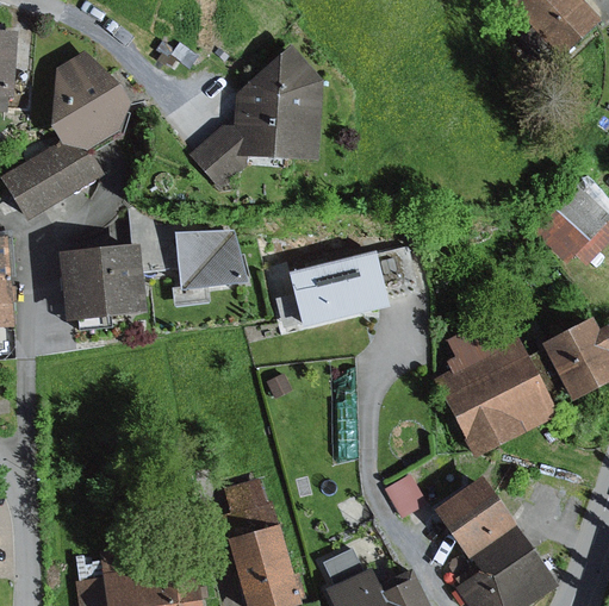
[(507,0),(532,26),(521,37),(550,67),(600,19),(582,0),(507,0)]
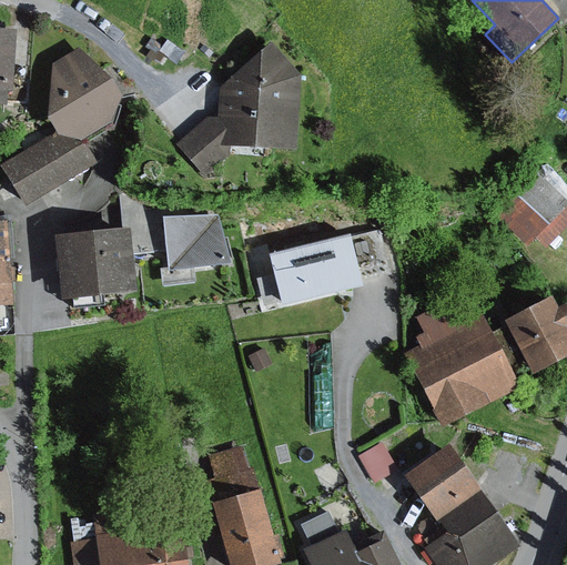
[(0,102),(7,103),(8,90),(12,90),(17,29),(0,28),(0,102)]
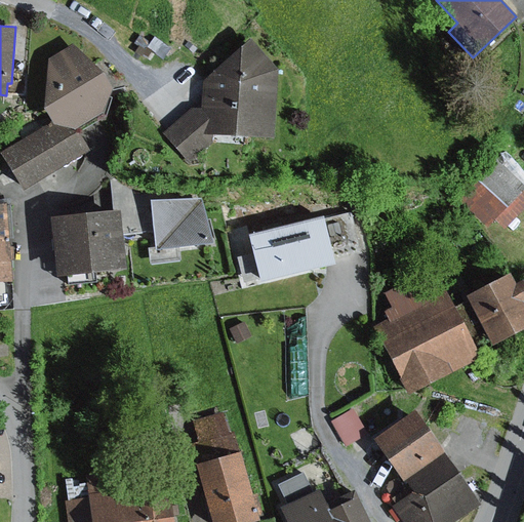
[(191,107),(163,131),(190,162),(212,143),(213,134),(273,138),(278,69),(250,38),(202,80),(201,107),(191,107)]
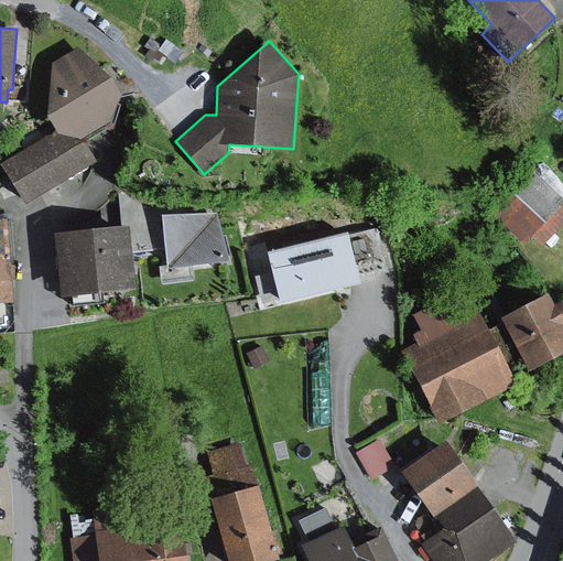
[(44,118),(53,131),(55,136),(79,140),(109,121),(121,96),(110,77),(78,46),(52,62),(45,116),(44,118)]
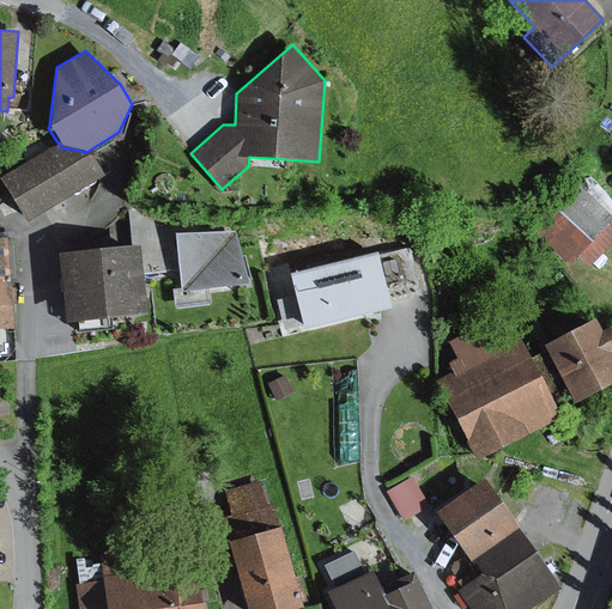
[(58,142),(1,176),(26,223),(104,174),(90,153),(86,152),(60,147),(58,142)]
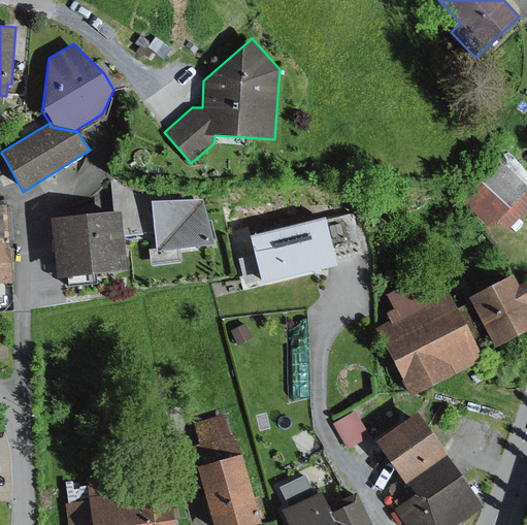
[(526,185),(496,157),(459,197),(491,228),(526,189),(526,185)]
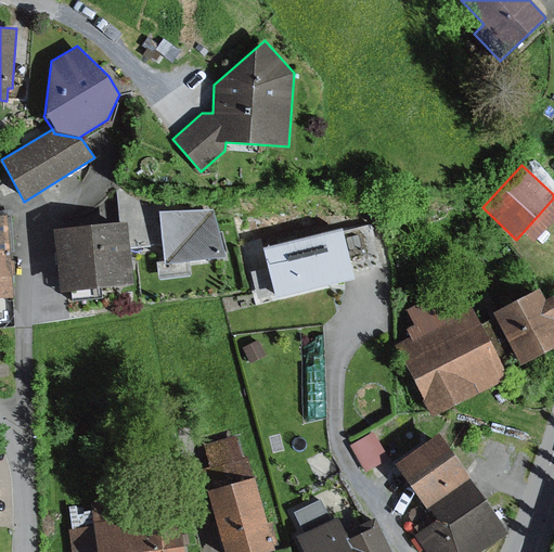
[(126,222),(129,248),(162,243),(158,210),(156,190),(117,188),(120,222),(126,222)]
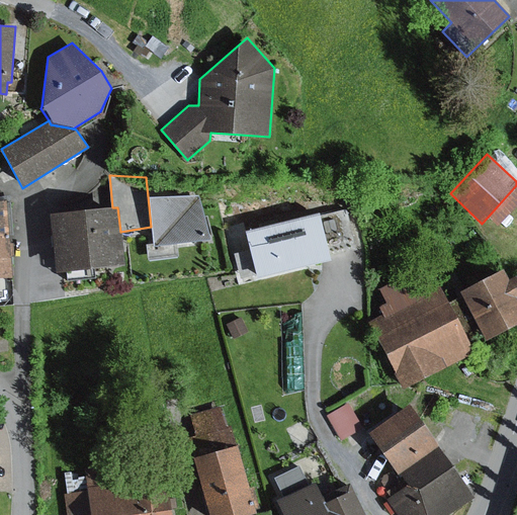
[(152,243),(153,247),(178,244),(208,242),(199,194),(148,196),(151,227),(152,243)]
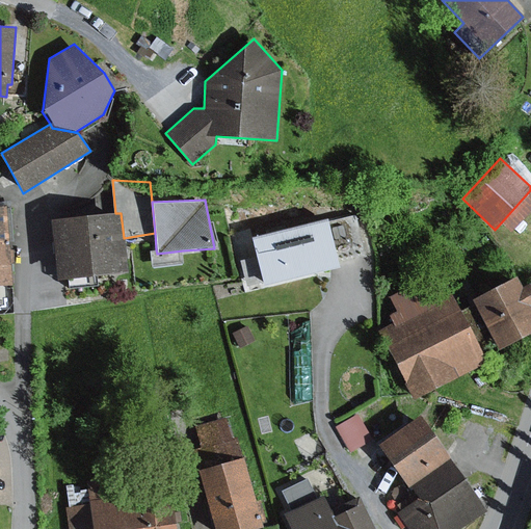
[(11,206),(0,206),(0,286),(11,285),(10,270),(15,270),(14,262),(9,263),(8,240),(15,240),(11,206)]
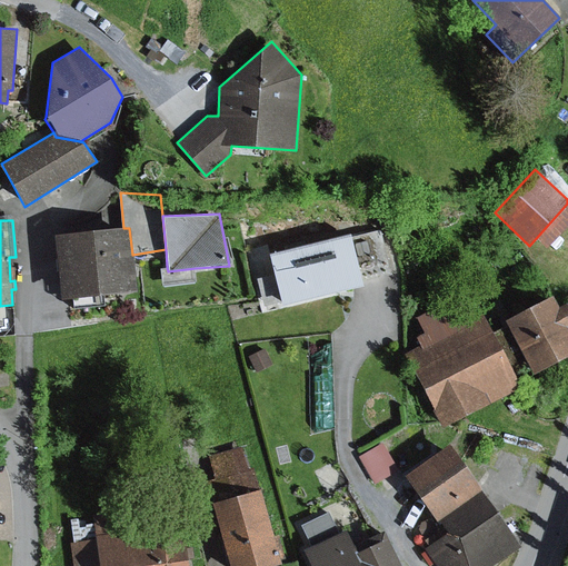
[(53,236),(60,300),(70,299),(103,296),(136,293),(132,255),(129,228),(123,228),(53,236)]
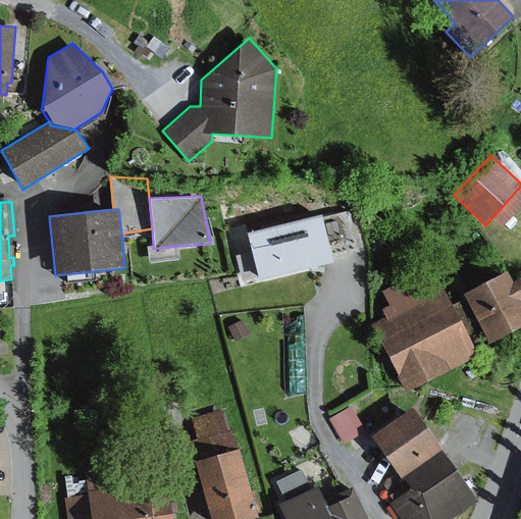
[(321,216),(331,256),(360,250),(350,210),(321,216)]
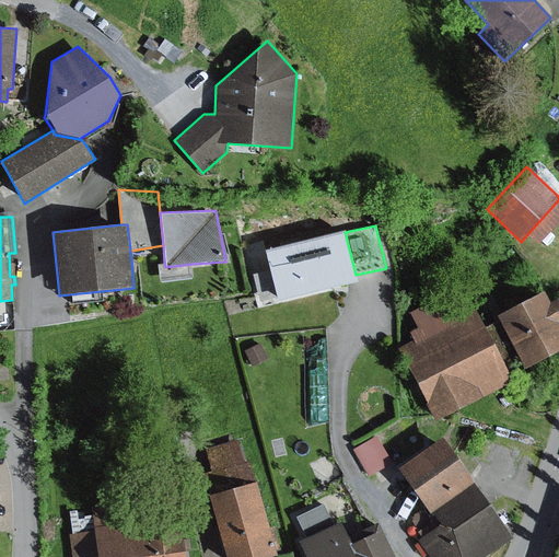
[(345,231),(265,251),(277,302),(357,282),(356,275),(345,232),(345,231)]
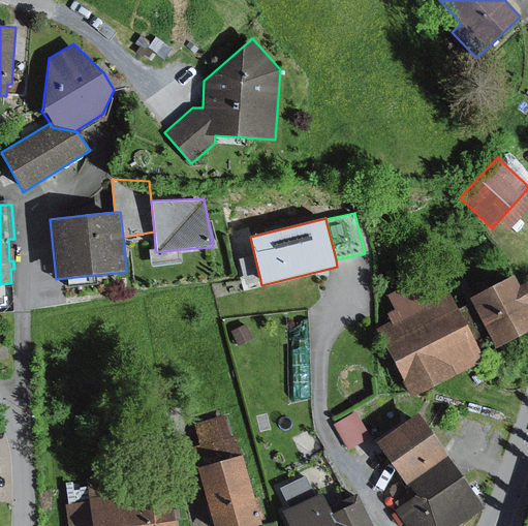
[(156,252),(155,248),(149,249),(151,266),(184,261),(182,249),(156,252)]
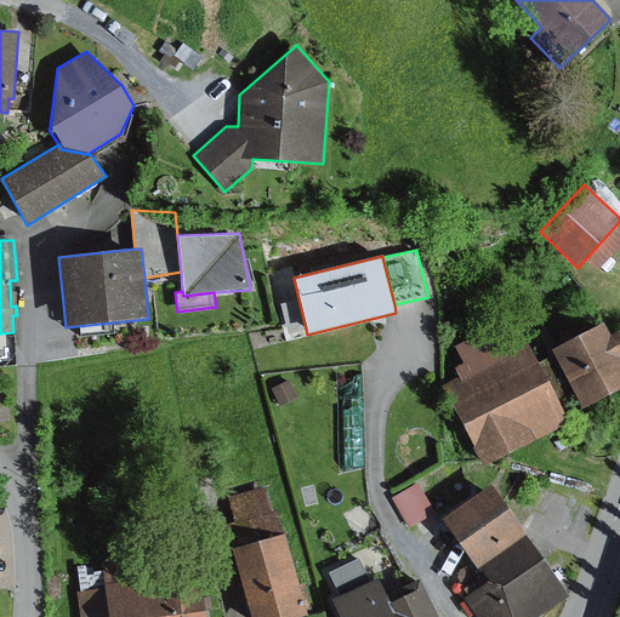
[(113,323),(77,326),(78,337),(114,333),(113,323)]
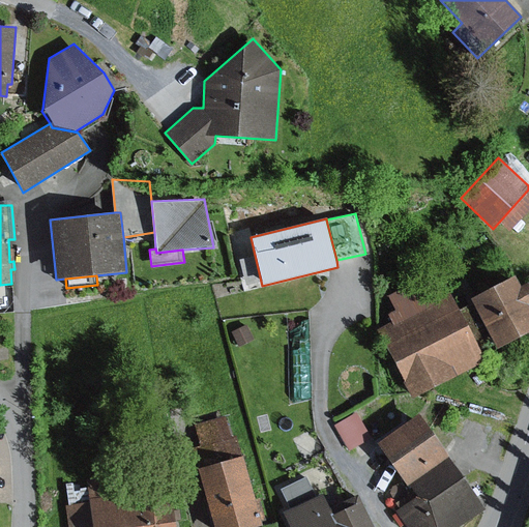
[(459,309),(450,291),(436,298),(424,275),(388,294),(395,309),(387,313),(391,321),(378,328),(413,398),(486,360),(480,349),(493,342),(470,299),(472,298),(470,295),(465,297),(468,304),(459,309)]
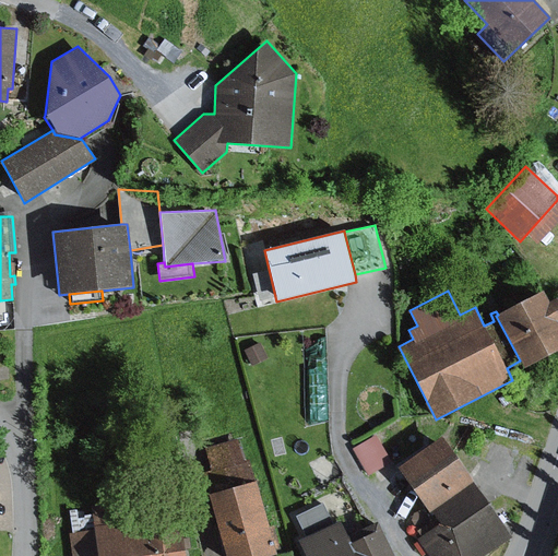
[(498,315),(496,316),(520,361),(524,368),(557,350),(557,302),(556,298),(548,303),(542,292),(498,315)]
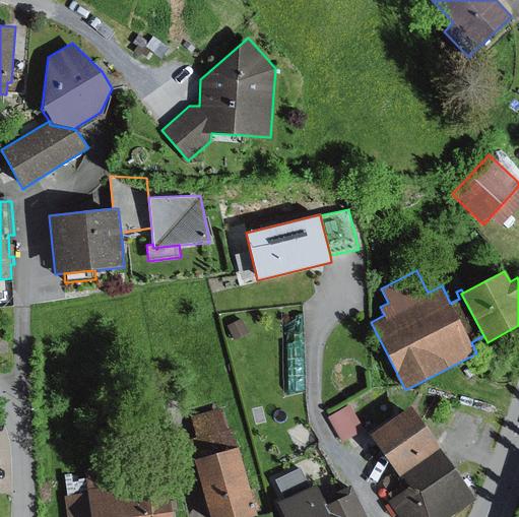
[(244,317),(229,324),(235,338),(250,332),(244,317)]
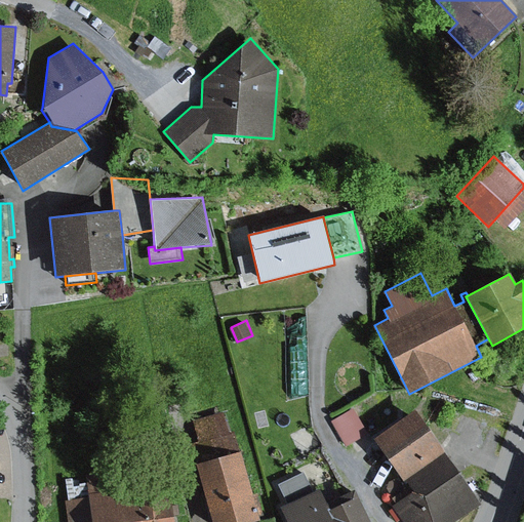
[(354,406),(331,419),(347,445),(368,433),(354,406)]
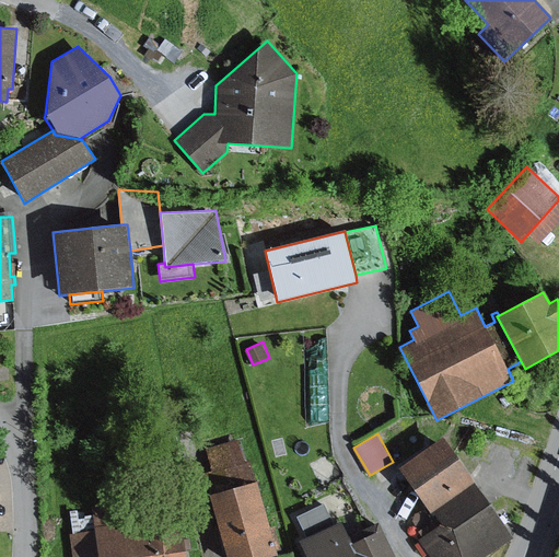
[(211,471),(201,473),(224,556),(272,556),(276,556),(276,555),(283,553),(276,525),(268,528),(249,462),(245,463),(237,437),(205,447),(211,471)]
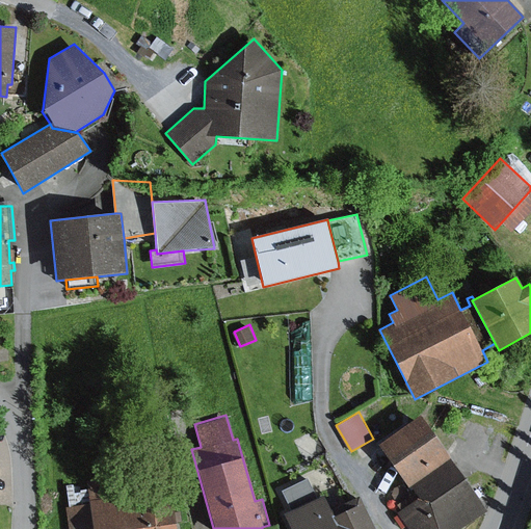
[(450,459),(420,416),(377,445),(407,488),(450,459)]
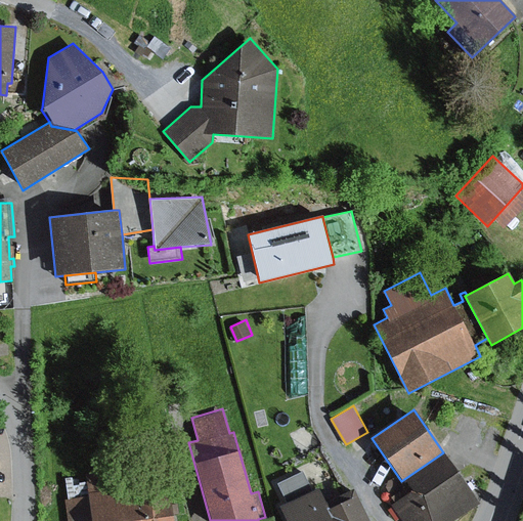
[(450,520),(477,504),(443,452),(401,481),(409,492),(391,504),(402,520),(450,520)]
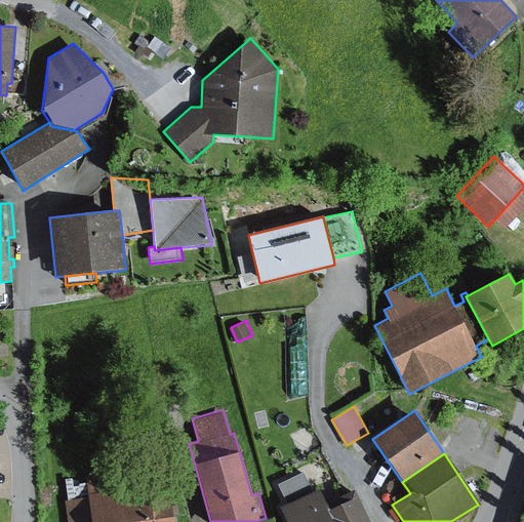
[(131,467),(86,473),(89,496),(91,521),(173,521),(167,476),(142,479),(143,487),(134,488),(131,467)]
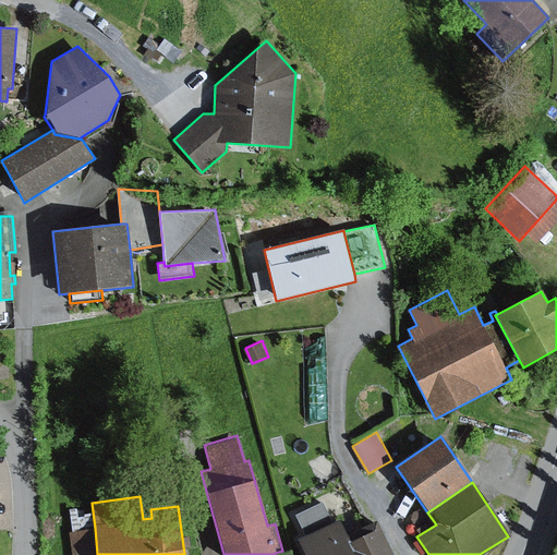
[(295,514),(306,537),(334,522),(323,501),(295,514)]
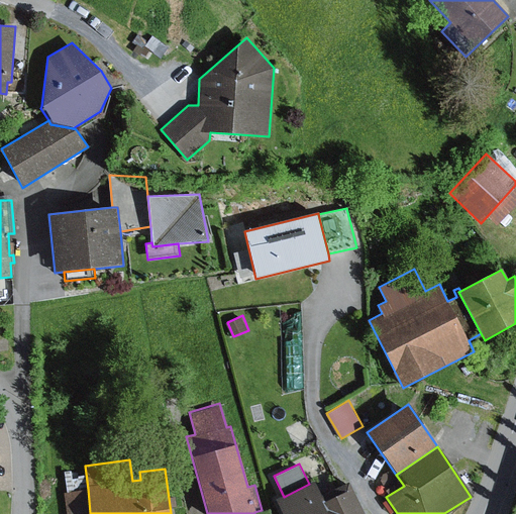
[(284,497),(276,500),(283,513),(364,513),(349,482),(321,496),(314,482),(309,484),(284,497)]
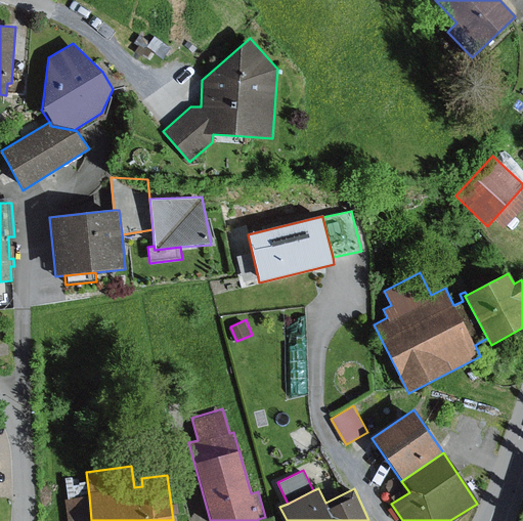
[(91,520),(89,495),(66,498),(68,520),(91,520)]
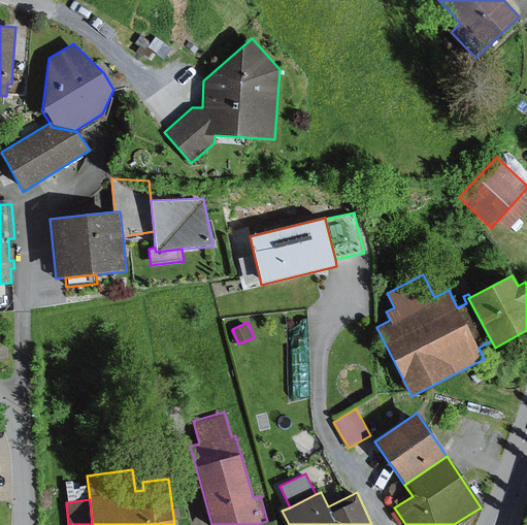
All buildings are outlined.
